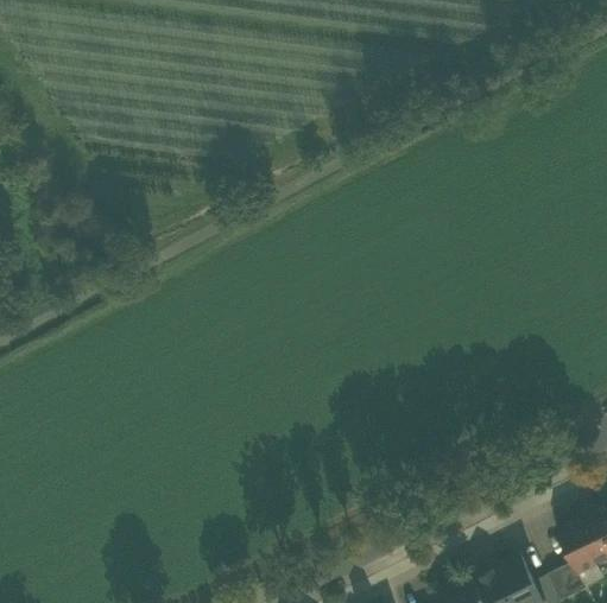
[(606,505),(596,511),(606,533),(606,505)]
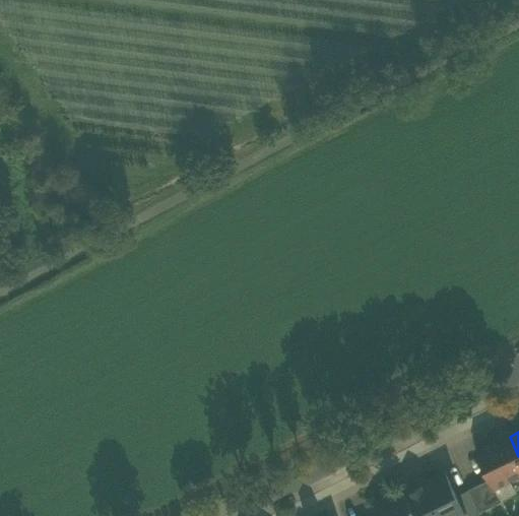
[(518,487),(518,456),(510,437),(475,454),(490,481),(494,491),(495,490),(510,482),(514,491),(518,487)]
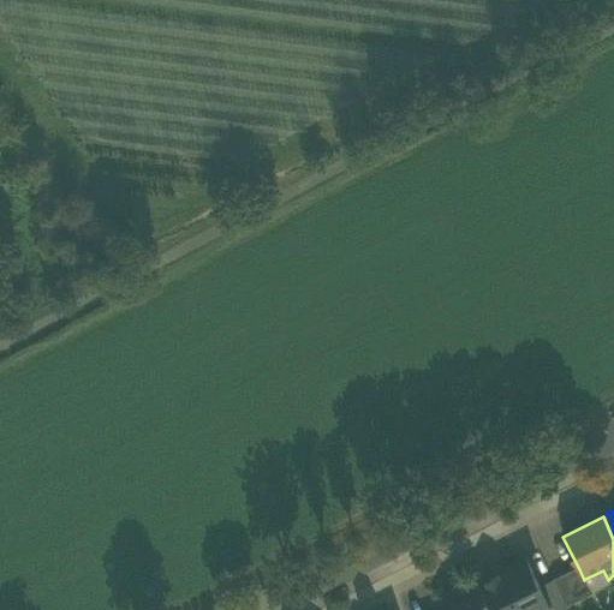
[(475,587),(484,609),(550,609),(540,588),(526,562),(475,587)]
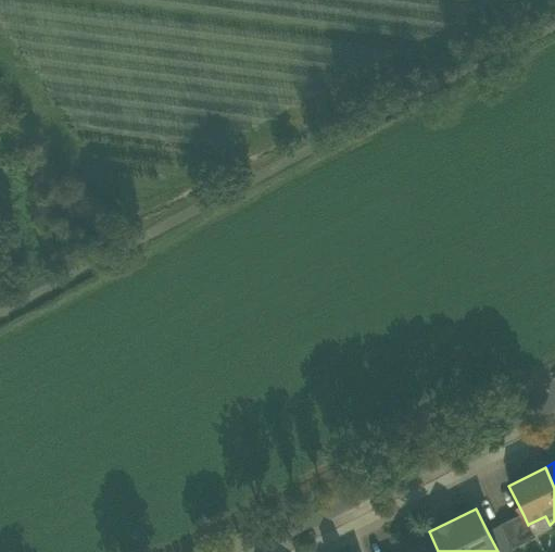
[(511,548),(513,551),(537,540),(529,524),(528,525),(524,515),(501,527),(511,548)]
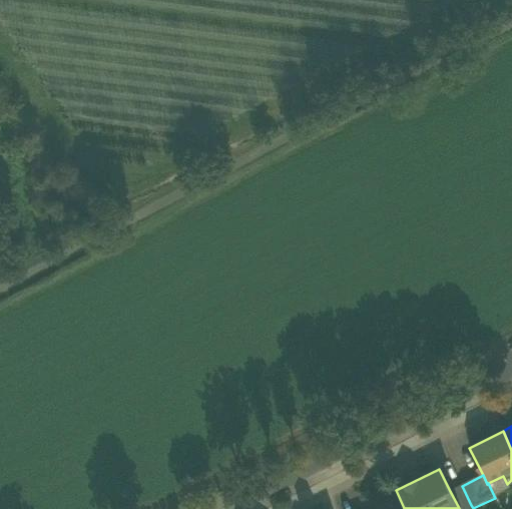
[(471,505),(462,486),(450,491),(459,508),(465,508),(471,505)]
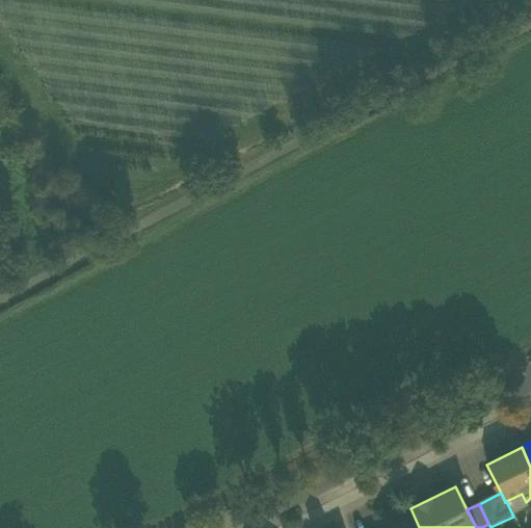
[(419,527),(410,508),(398,515),(397,512),(396,510),(385,516),(381,518),(387,527),(419,527)]
